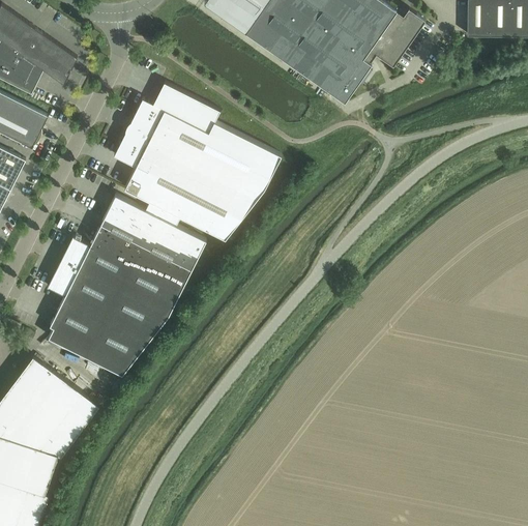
[(205,0),(203,3),(344,101),(371,64),(370,63),(375,56),(391,67),(424,22),(407,10),(402,18),(394,12),(396,10),(380,0),(205,0)]
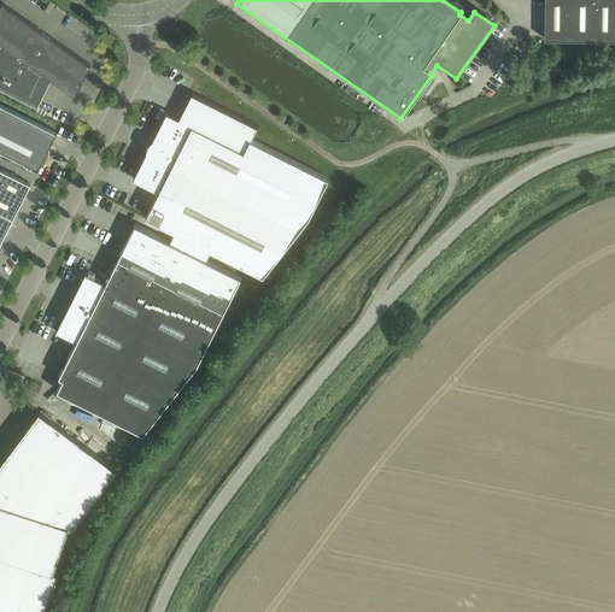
[(543,0),(543,43),(567,43),(567,0),(543,0)]
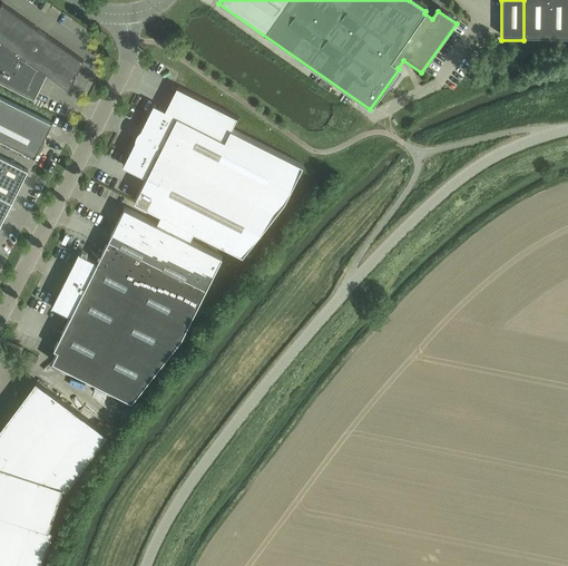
[(524,0),(524,40),(546,40),(546,0),(524,0)]
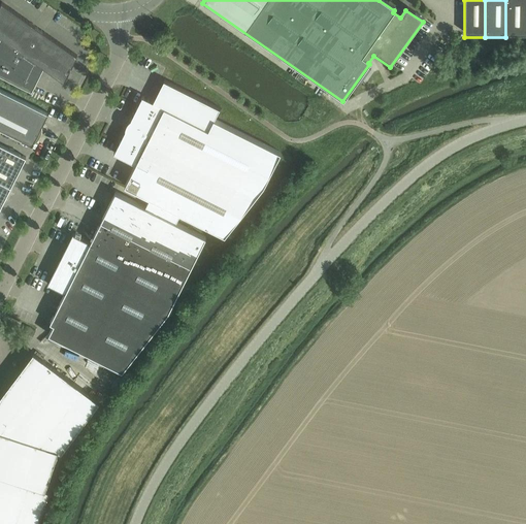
[(525,0),(505,0),(505,37),(525,37),(525,0)]
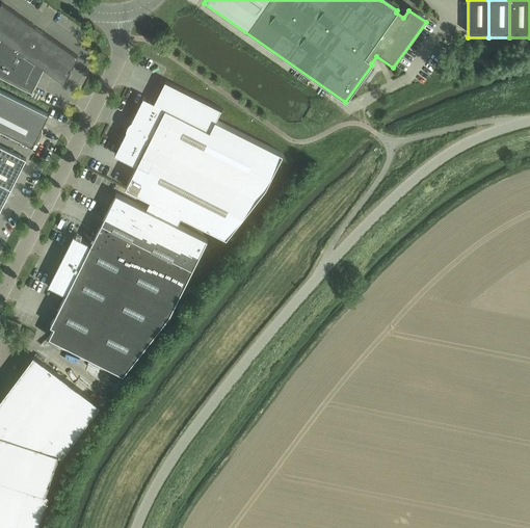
[(0,79),(30,95),(43,71),(63,85),(69,74),(67,73),(69,70),(71,71),(76,59),(0,5),(0,79)]
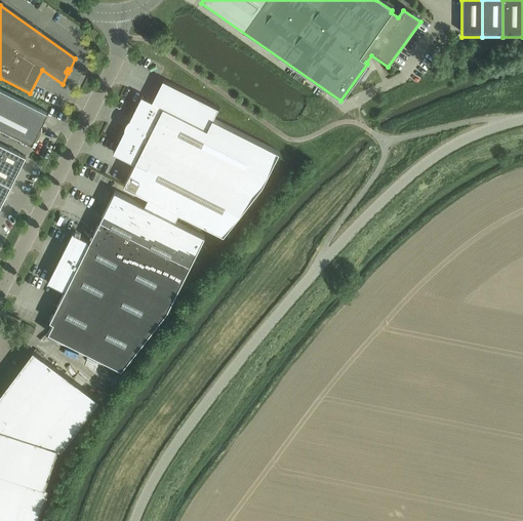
[(139,99),(112,156),(133,166),(122,188),(148,201),(158,206),(177,216),(222,238),(260,189),(277,155),(211,122),(216,111),(161,83),(151,105),(139,99)]
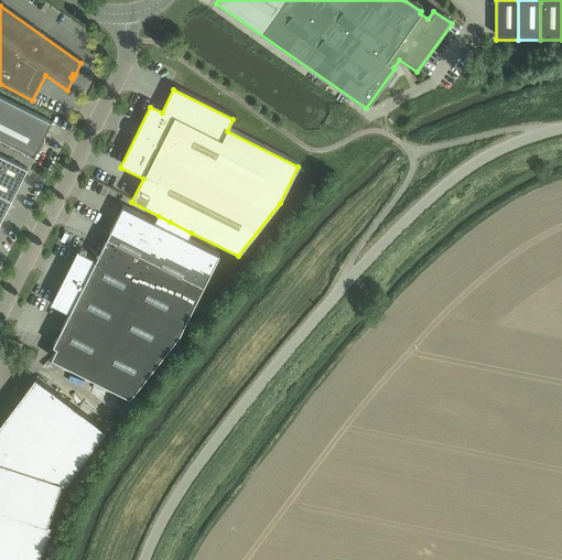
[(50,126),(0,99),(0,142),(32,159),(50,126)]
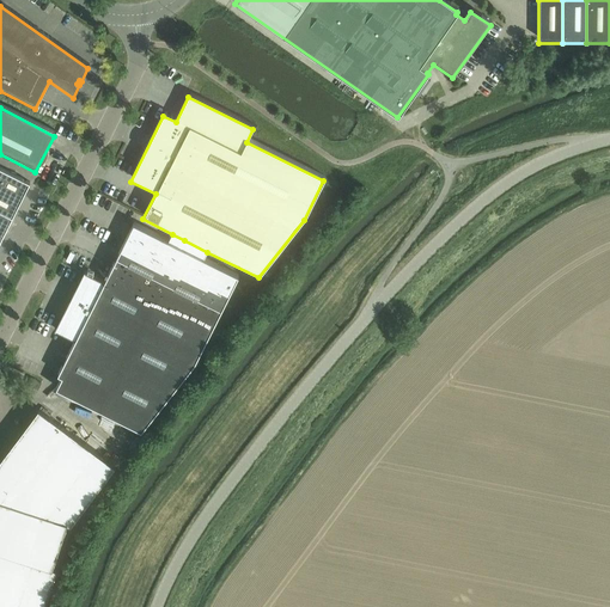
[(0,243),(11,221),(28,186),(0,172),(0,243)]
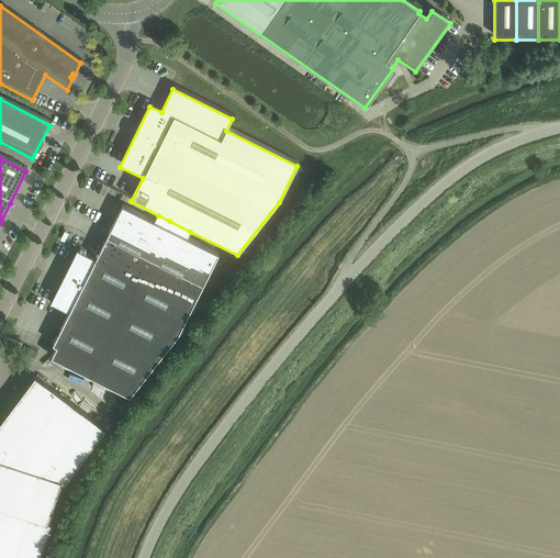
[(51,304),(48,307),(51,307),(68,315),(52,347),(56,349),(51,360),(129,399),(178,337),(217,257),(186,241),(188,236),(190,232),(169,221),(158,215),(155,220),(153,224),(126,211),(121,209),(94,261),(77,253),(76,252),(76,255),(51,304)]
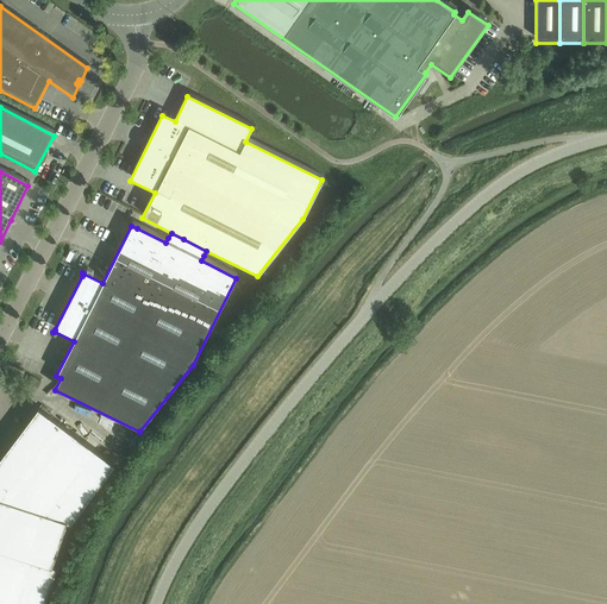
[(29,381),(26,387),(36,391),(39,385),(29,381)]
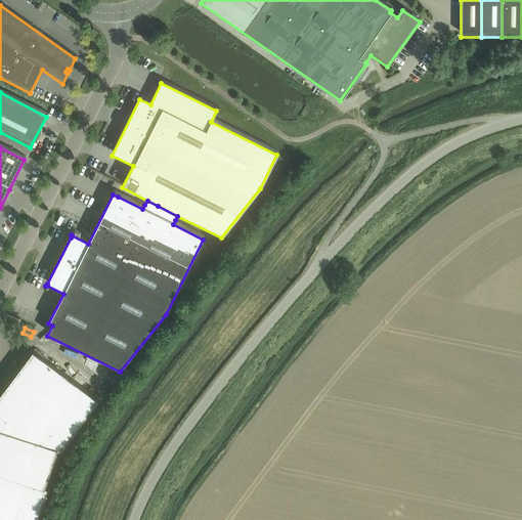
[(32,353),(0,394),(0,519),(37,519),(47,490),(44,488),(56,450),(59,451),(96,402),(32,353)]
